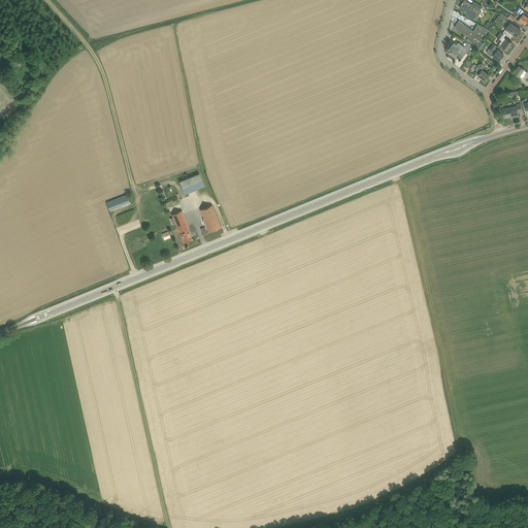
[(474,6),(465,0),(464,0),(460,7),(465,10),(463,12),(473,20),(481,10),(483,7),(476,2),(474,6)]
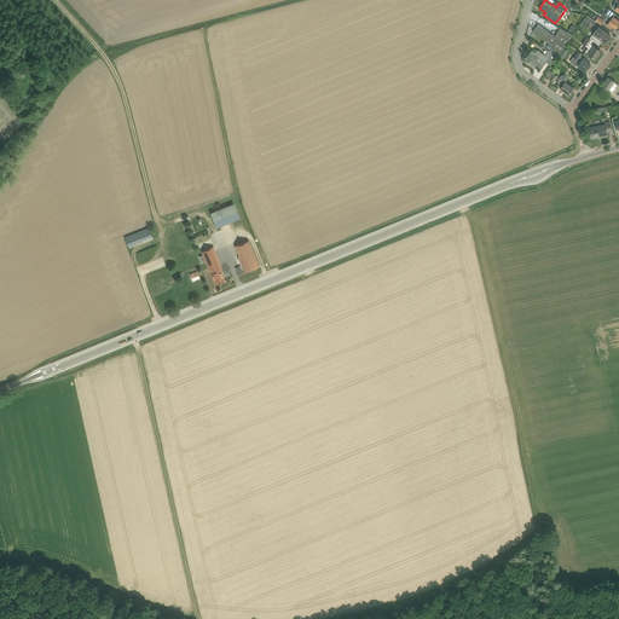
[(607,24),(612,28),(612,27),(615,29),(618,23),(618,19),(613,17),(615,13),(608,9),(606,13),(608,16),(606,19),(609,22),(607,24)]
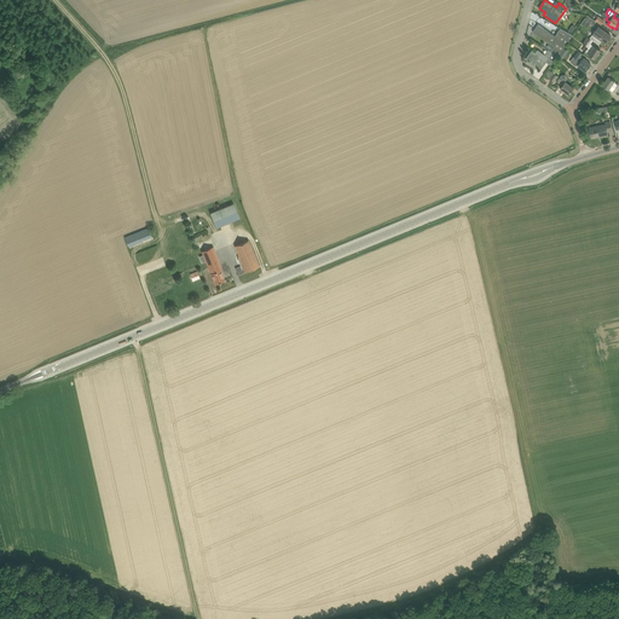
[(596,22),(588,16),(580,24),(586,28),(588,28),(590,23),(594,25),(594,24),(595,24),(596,22)]
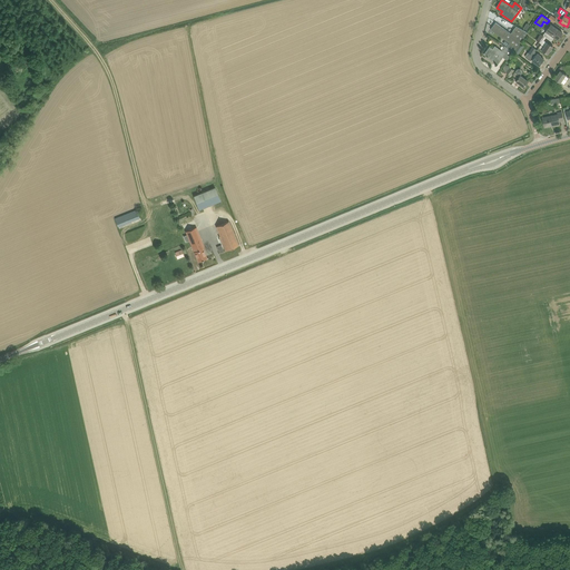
[(511,33),(495,22),(491,29),(510,42),(507,47),(513,51),(521,41),(528,32),(517,26),(511,33)]
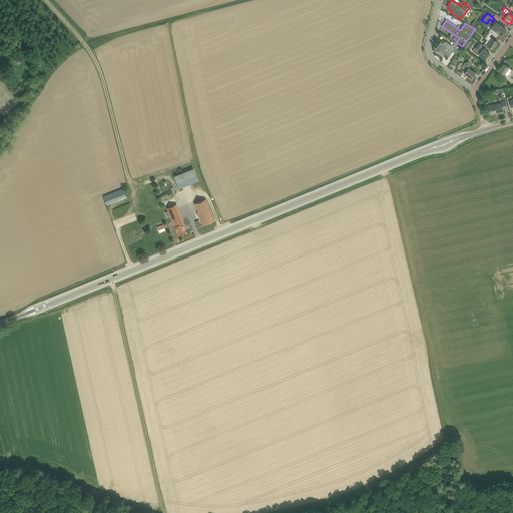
[(496,37),(499,34),(499,33),(502,35),(506,29),(496,22),(494,24),(491,28),(491,29),(489,31),(496,37)]
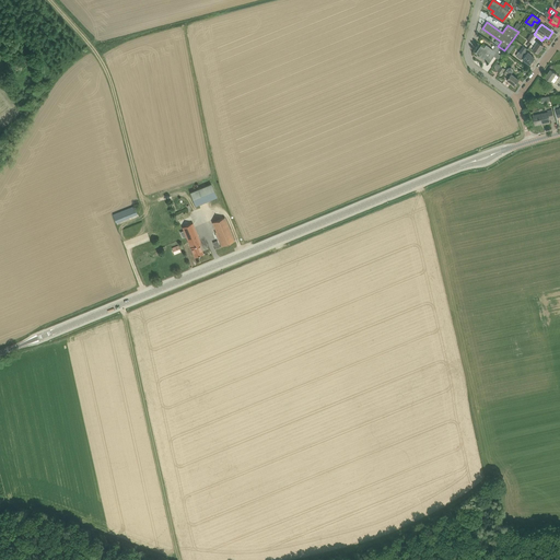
[(532,33),(527,39),(532,43),(536,36),(534,34),(534,35),(532,33)]
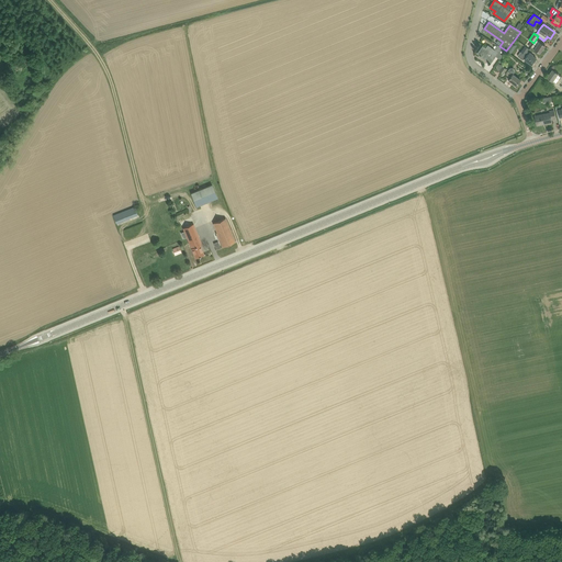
[(528,45),(540,54),(546,46),(540,42),(537,46),(534,44),(530,42),(528,45)]
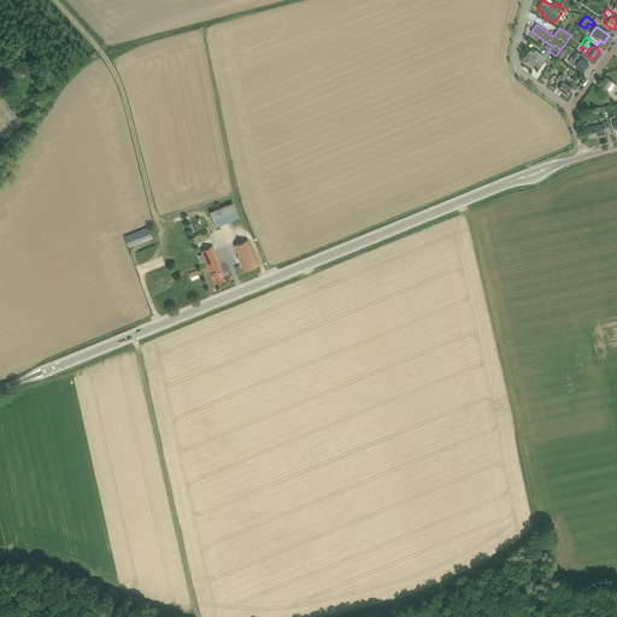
[(542,54),(541,54),(536,50),(534,53),(530,51),(524,59),(528,62),(539,69),(545,62),(548,65),(556,56),(548,51),(546,50),(542,54)]
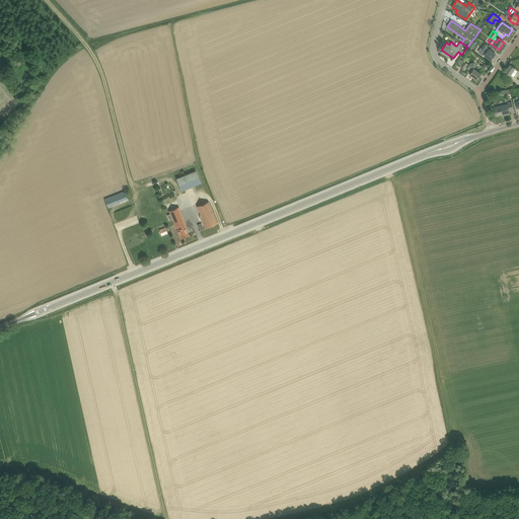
[(484,55),(492,60),(496,54),(493,52),(493,51),(487,47),(489,45),(485,43),(484,45),(478,52),(484,56),(484,55)]
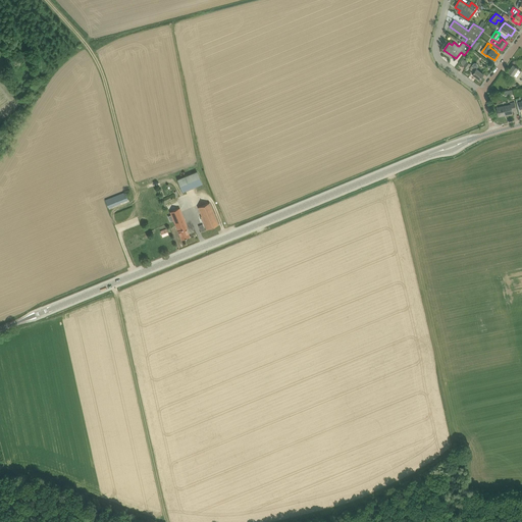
[(461,64),(462,64),(463,66),(467,69),(471,64),(465,60),(461,64)]
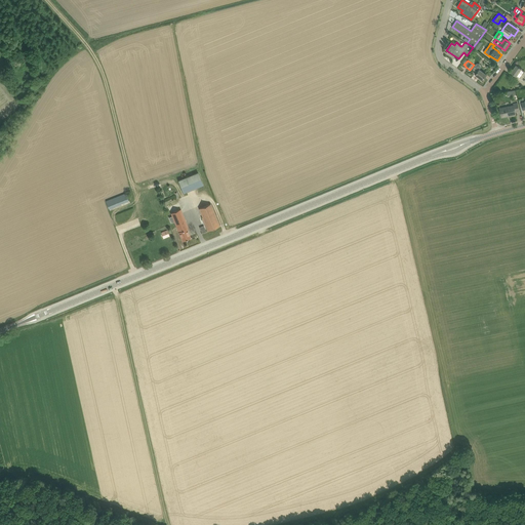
[(479,70),(481,67),(481,65),(479,64),(476,64),(473,69),(477,73),(476,75),(482,80),(486,75),(479,70)]
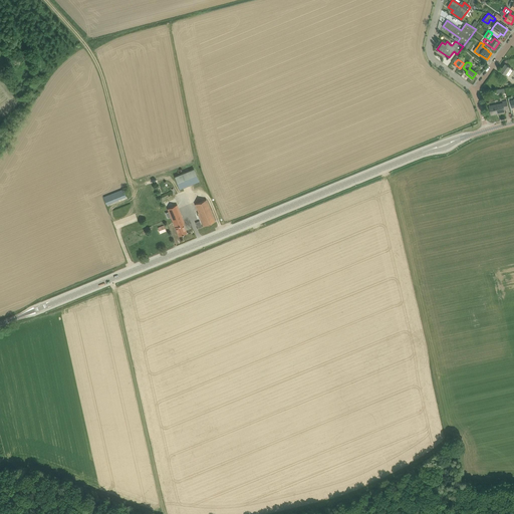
[(510,67),(506,64),(500,70),(505,74),(508,76),(509,76),(513,70),(510,67)]
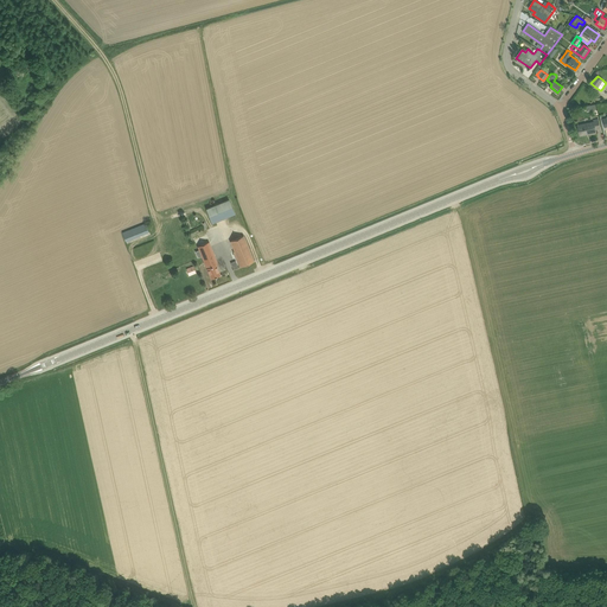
[(595,129),(600,128),(599,119),(594,120),(594,122),(577,126),(580,135),(596,132),(595,129)]
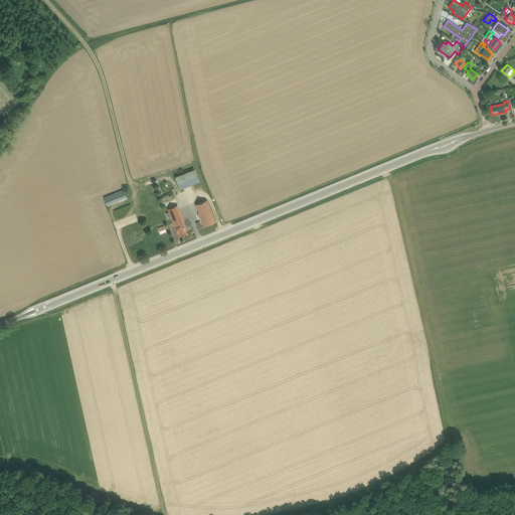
[(180,189),(200,182),(196,169),(176,176),(180,189)]
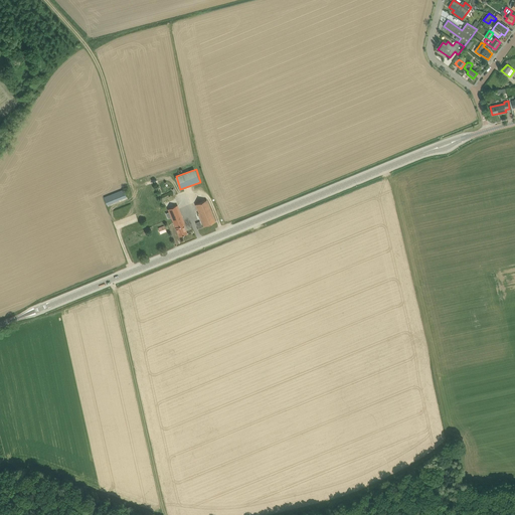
[(107,204),(127,198),(124,190),(105,196),(107,204)]
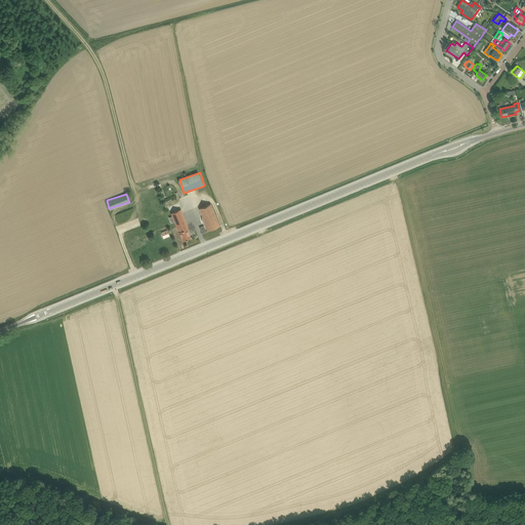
[(202,218),(207,231),(219,226),(211,204),(200,209),(203,217),(202,218)]
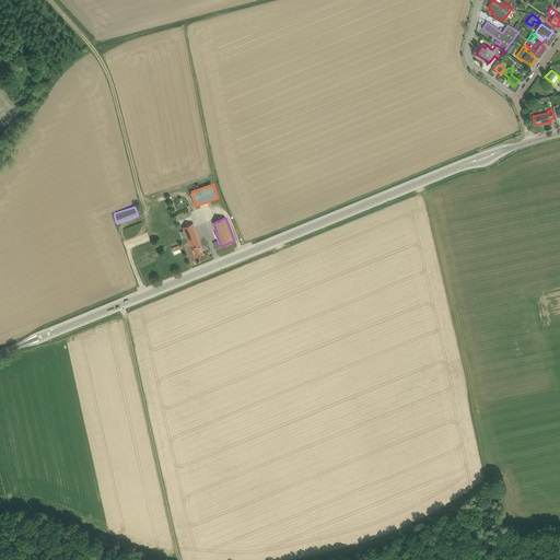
[(195,257),(203,254),(199,245),(201,244),(193,224),(183,228),(195,257)]
